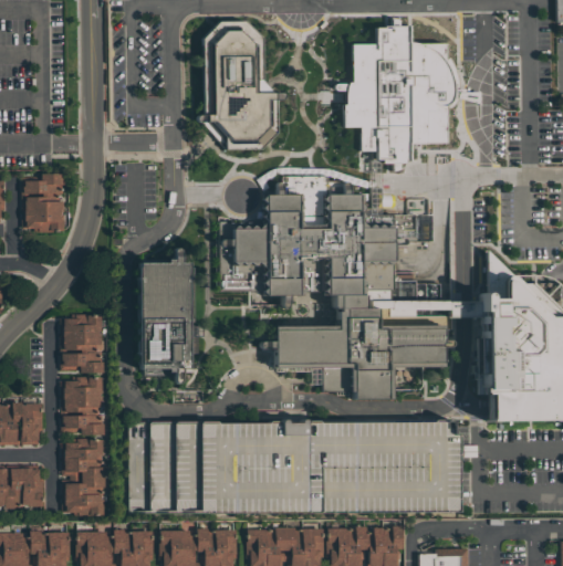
[(247,19),(220,20),(205,38),(205,113),(198,117),(228,148),(264,148),(279,134),(279,93),(264,79),(263,40),(247,19)]
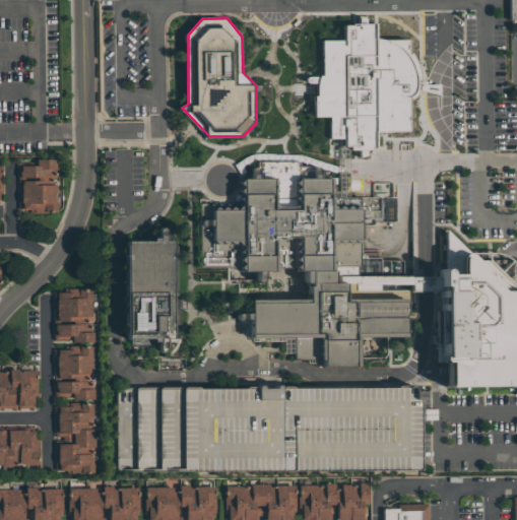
[(324,41),(324,75),(309,76),(309,118),(331,118),(331,145),(378,145),(378,133),(412,133),(411,41),(380,41),(380,26),(375,26),(374,20),(357,20),(357,26),(347,26),(347,41),(324,41)]
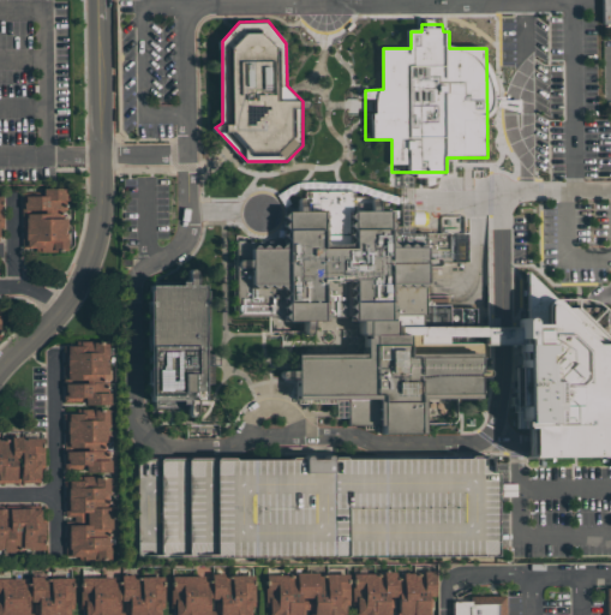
[(25,246),(24,192),(47,192),(47,187),(71,187),(71,199),(67,199),(67,218),(70,218),(71,249),(59,249),(59,251),(40,251),(40,246),(31,246),(25,246)]
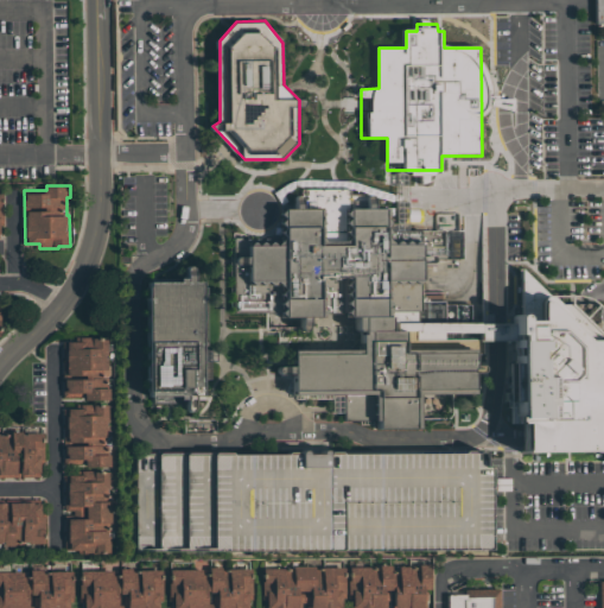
[(287,209),(283,213),(287,219),(283,225),(287,229),(283,234),(287,238),(235,238),(235,312),(281,311),(285,317),(303,317),(303,328),(312,329),(313,318),(326,317),(329,312),(348,314),(351,317),(358,320),(362,331),(409,331),(423,331),(423,321),(424,263),(424,245),(396,245),(389,238),(394,234),(388,228),(394,223),(389,219),(393,215),(387,210),(353,209),(347,215),(354,222),(349,225),(354,230),(349,234),(354,239),(354,248),(323,248),(324,235),(329,232),(323,228),(328,223),(323,220),(328,214),(323,208),(287,209)]
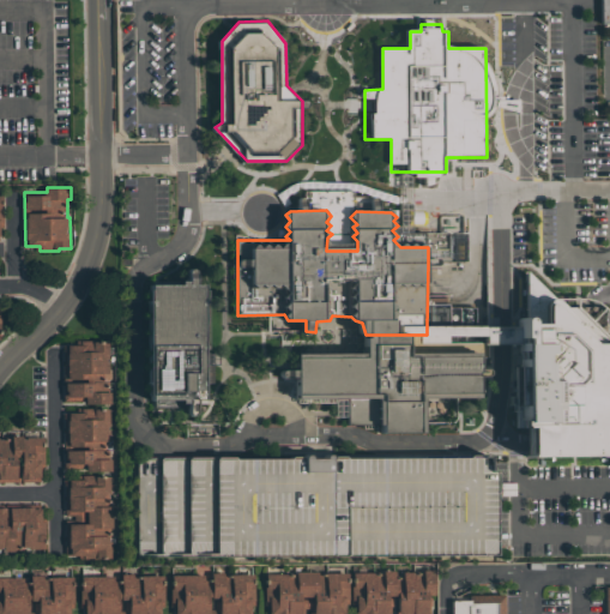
[(427,232),(428,247),(428,265),(439,266),(442,260),(472,260),(472,232),(427,232)]
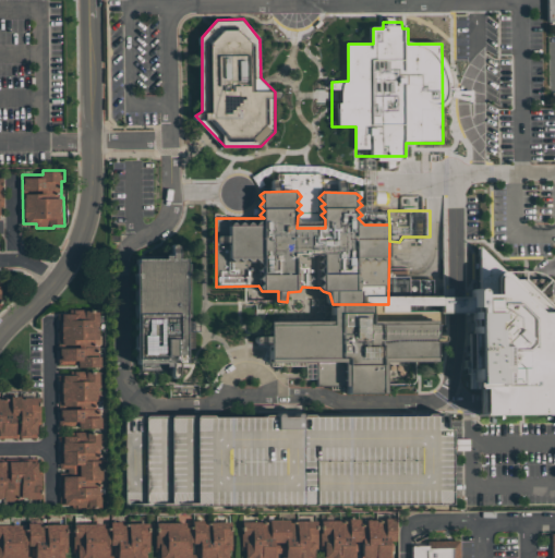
[(554,308),(478,242),(480,296),(481,313),(485,417),(554,417),(554,308)]
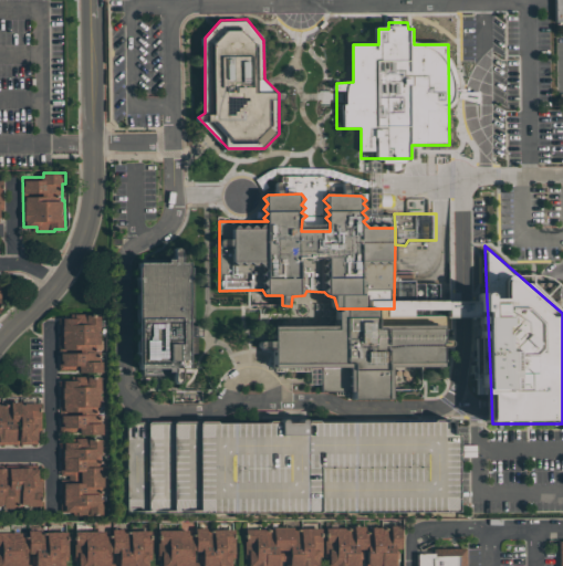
[(190,261),(184,262),(183,255),(169,257),(169,263),(142,263),(141,368),(169,368),(171,371),(176,371),(177,380),(184,386),(187,381),(186,369),(191,369),(190,261)]
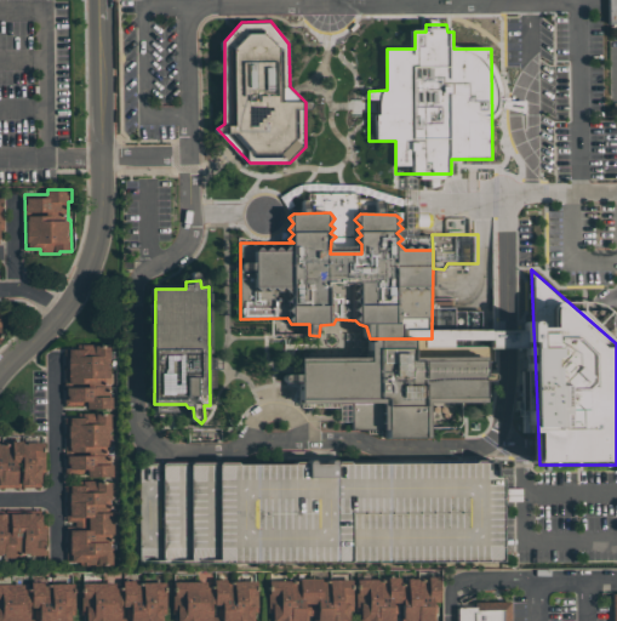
[(432,328),(533,330),(535,348),(496,349),(495,340),(432,339),(432,328)]
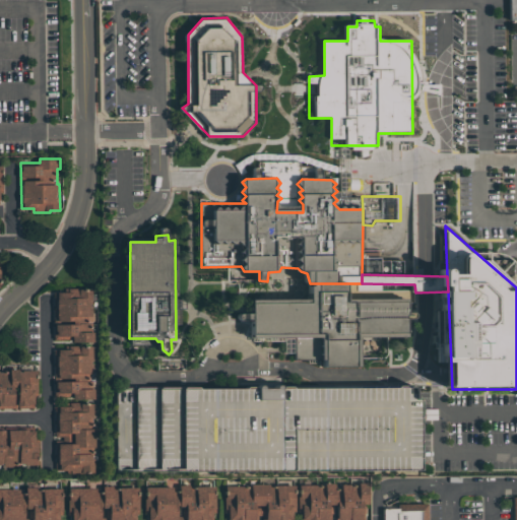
[(310,283),(310,300),(254,302),(254,313),(246,314),(241,316),(243,321),(253,321),(253,338),(285,338),(285,353),(297,353),(298,359),(325,360),(327,366),(361,367),(360,360),(390,361),(392,353),(391,336),(409,336),(409,319),(417,319),(419,315),(416,312),(410,311),(410,299),(350,299),(350,283),(310,283)]
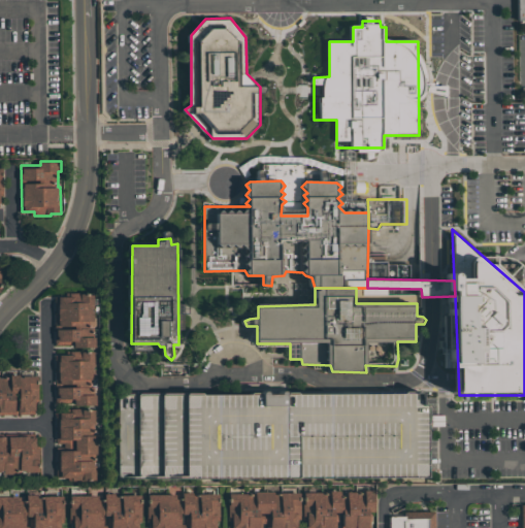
[(58,343),(58,296),(72,296),(72,293),(83,292),(83,293),(96,293),(96,321),(93,321),(94,327),(96,327),(96,336),(98,336),(98,347),(77,347),(77,339),(74,339),(74,343),(58,343)]
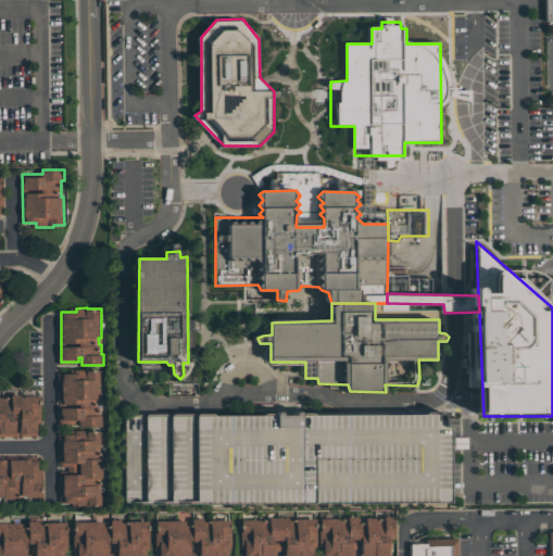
[(61,373),(82,373),(80,368),(102,368),(102,399),(96,399),(96,406),(99,406),(99,415),(104,415),(104,426),(82,426),(82,419),(78,419),(78,424),(62,425),(61,373)]
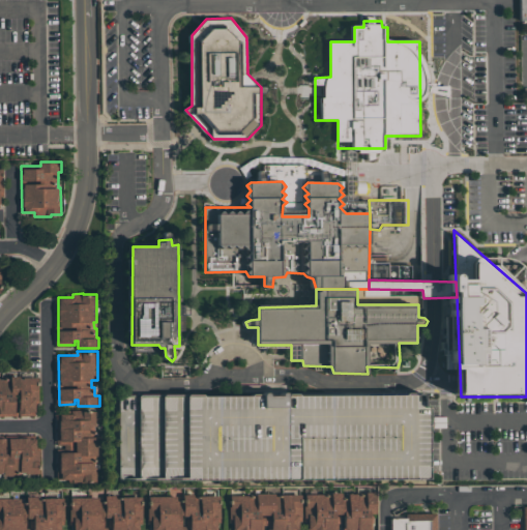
[(37,415),(22,415),(22,404),(21,404),(21,415),(0,415),(0,377),(2,377),(2,379),(6,379),(6,377),(13,377),(13,376),(23,376),(23,379),(26,379),(26,377),(41,377),(41,405),(38,405),(38,411),(37,411),(37,415)]
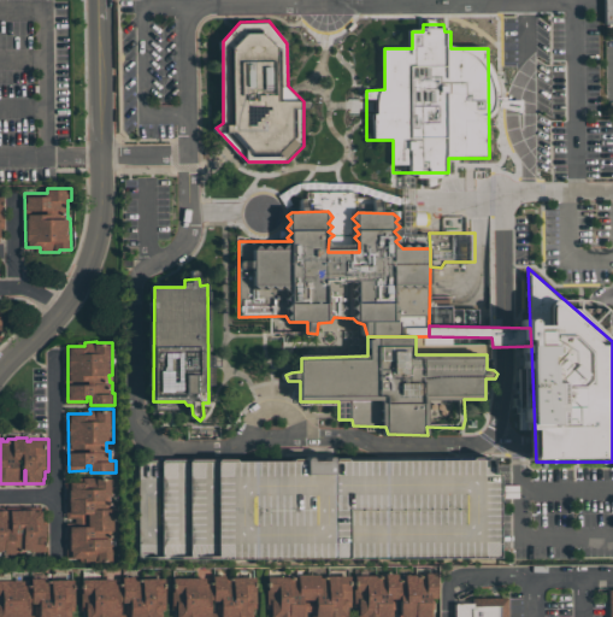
[(149,460),(149,553),(500,553),(500,460),(149,460)]
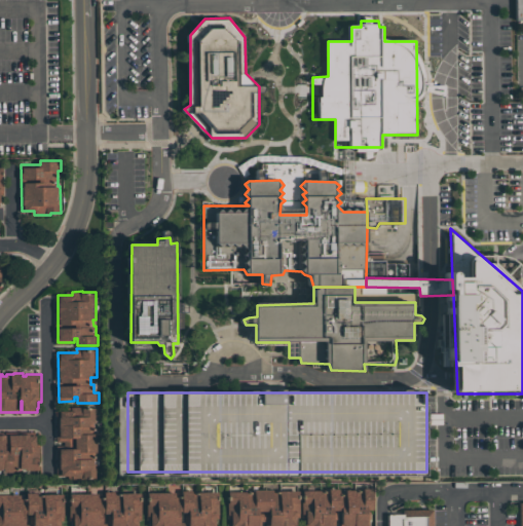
[(97,407),(97,422),(96,422),(96,434),(99,434),(99,452),(98,452),(98,479),(70,479),(70,475),(59,475),(59,445),(67,445),(67,442),(59,442),(59,410),(74,410),(74,407),(84,407),(97,407)]
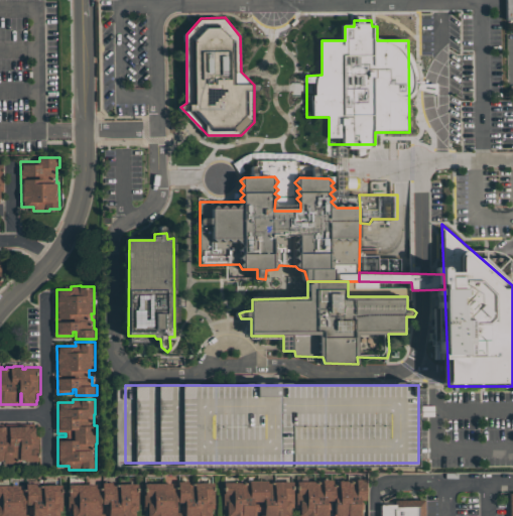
[(0,462),(0,426),(8,426),(8,423),(31,423),(31,427),(37,427),(37,438),(41,438),(41,461),(26,461),(26,460),(22,460),(22,461),(21,461),(21,454),(18,454),(18,461),(15,461),(15,463),(6,463),(6,461),(3,461),(3,462),(0,462)]
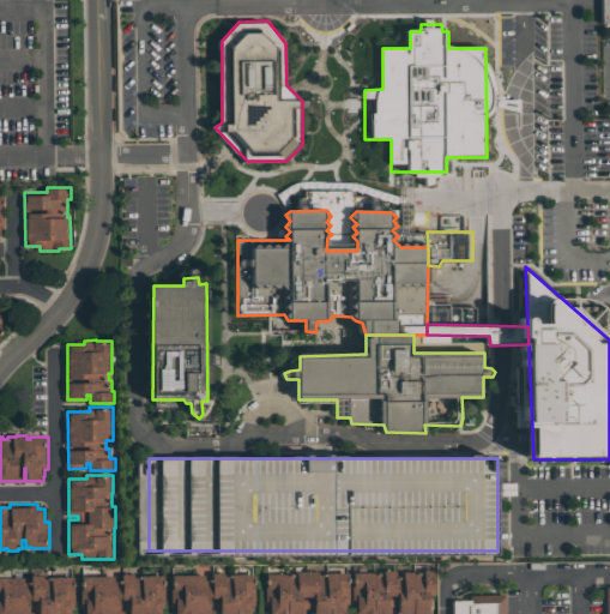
[(357,572),(386,572),(386,570),(398,570),(398,576),(406,576),(406,572),(427,572),(427,570),(439,570),(439,595),(432,594),(432,597),(435,597),(435,606),(434,606),(434,613),(400,613),(400,609),(403,609),(403,594),(399,594),(399,595),(392,595),(392,597),(396,597),(396,606),(394,606),(394,613),(360,613),(360,609),(361,609),(361,603),(355,603),(355,584),(357,584),(357,572)]
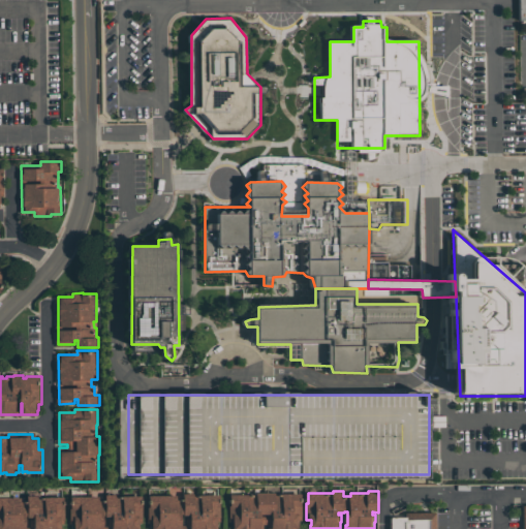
[(304,493),(304,520),(301,520),(301,527),(300,527),(300,528),(270,528),(270,524),(266,524),(266,528),(235,528),(236,526),(236,521),(231,521),(231,516),(231,503),(233,503),(233,494),(258,494),(258,492),(277,492),(277,493),(304,493)]
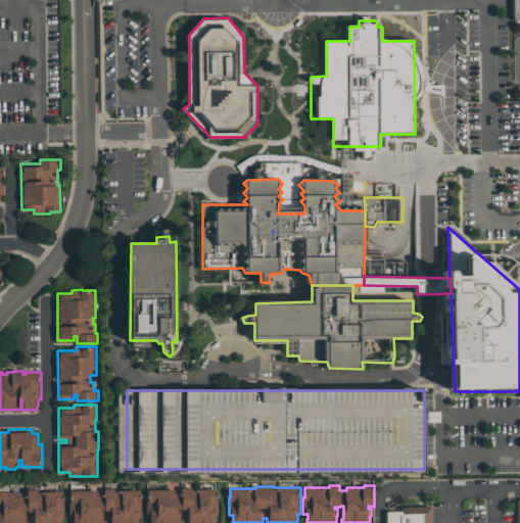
[(217,522),(152,522),(152,521),(153,521),(153,516),(148,516),(148,489),(177,489),(177,492),(183,492),(183,487),(193,487),(193,489),(220,488),(220,515),(217,515),(217,522)]
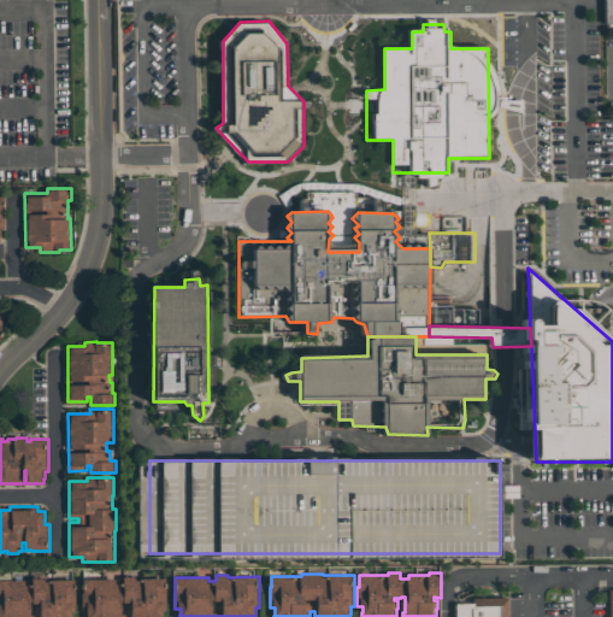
[(88,616),(89,616),(89,610),(84,610),(83,579),(117,579),(117,582),(124,582),(124,576),(137,576),(137,577),(168,577),(169,609),(165,609),(165,616),(88,616)]
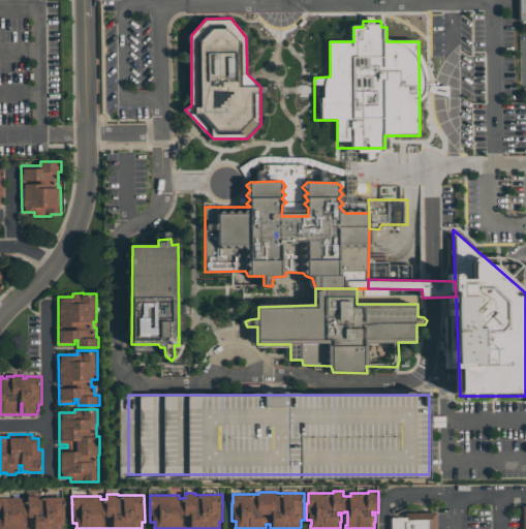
[(0,528),(0,497),(23,497),(23,500),(30,500),(30,495),(39,495),(39,497),(66,496),(66,523),(63,523),(63,528),(0,528)]
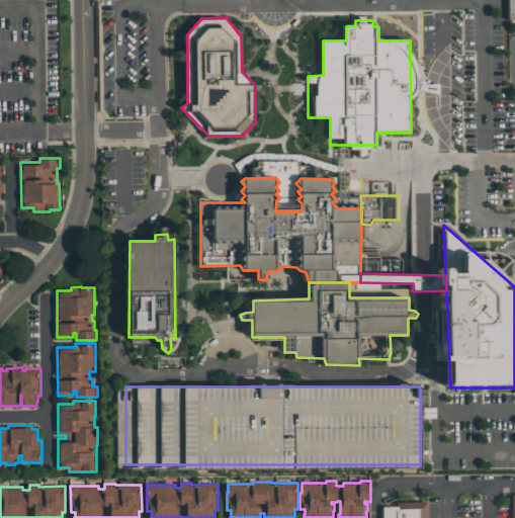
[(389,517),(389,507),(431,506),(431,517),(389,517)]
